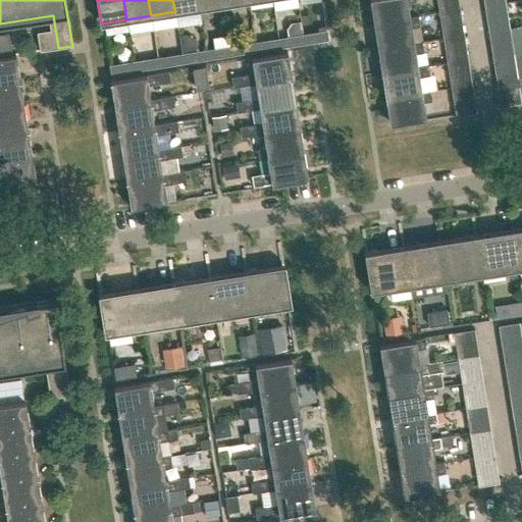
[(172,0),(175,11),(199,7),(198,0),(172,0)]
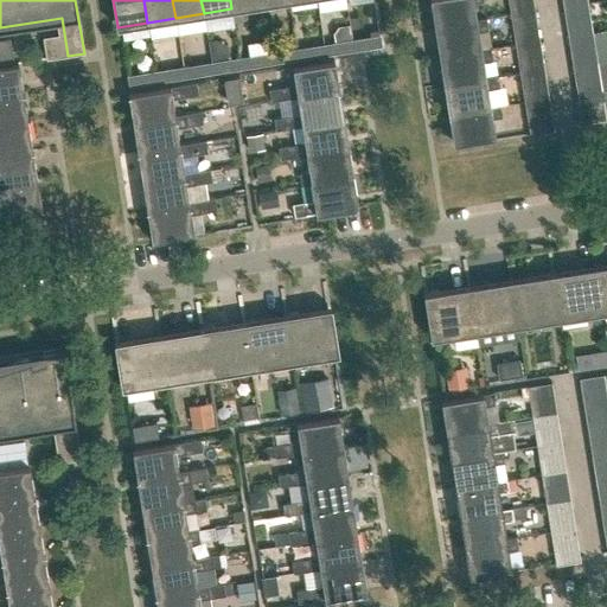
[(477,20),(477,19),(473,1),(481,0),(430,0),(435,26),(477,20)]
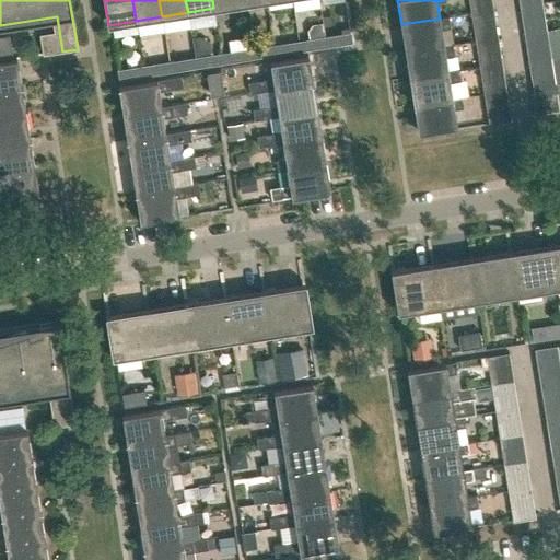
[(522,16),(544,13),(541,2),(520,6),(522,16)]
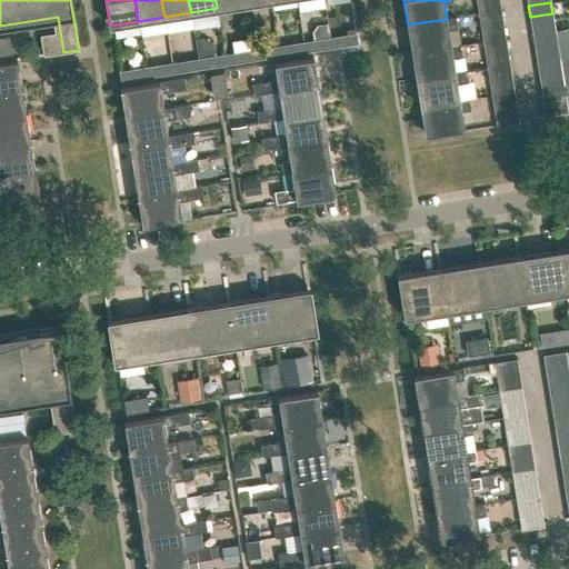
[(480,25),(502,21),(501,10),(479,13),(480,25)]
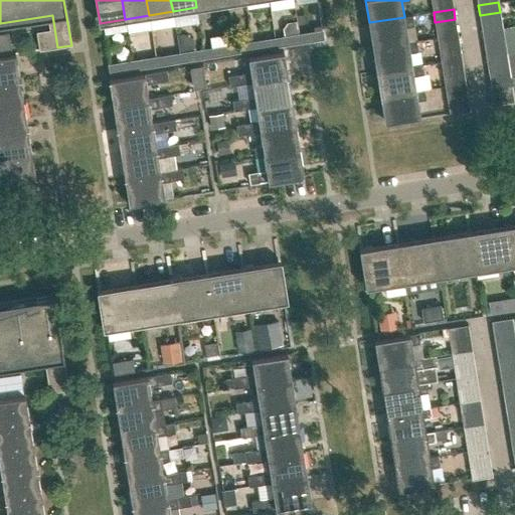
[(373,47),(408,41),(405,27),(414,26),(412,15),(404,16),(404,17),(369,22),(373,47)]
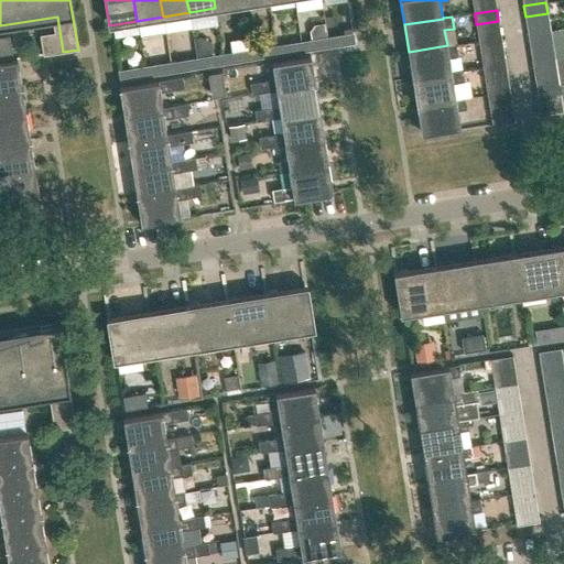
[(530,44),(551,41),(550,30),(528,33),(530,44)]
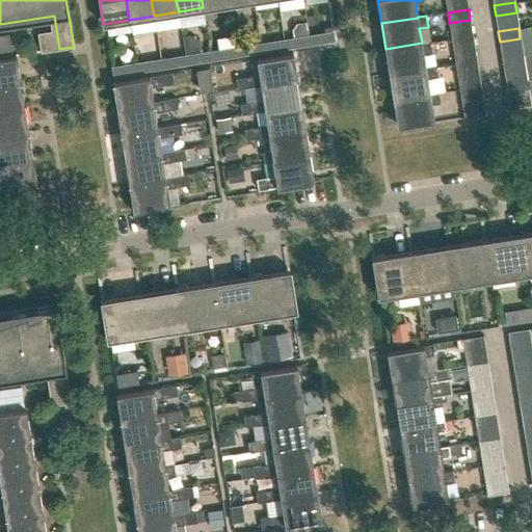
[(38,32),(37,33),(41,52),(55,50),(53,36),(40,38),(38,32)]
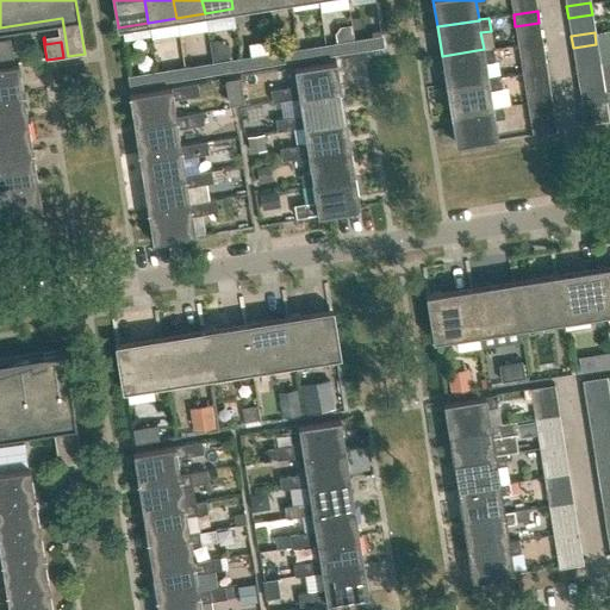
[(354,39),(355,50),(374,48),(372,37),(354,39)]
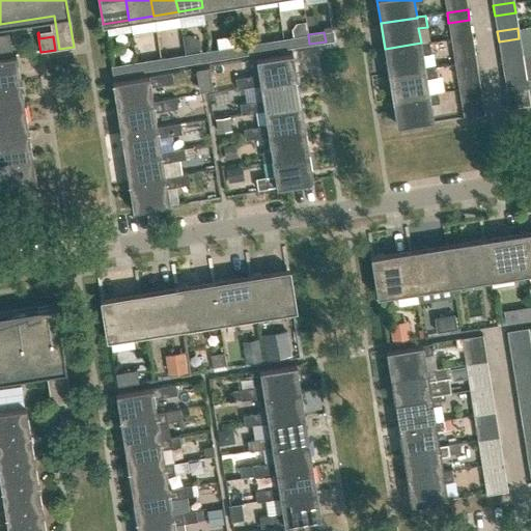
[(0,34),(0,56),(11,55),(7,33),(0,34)]
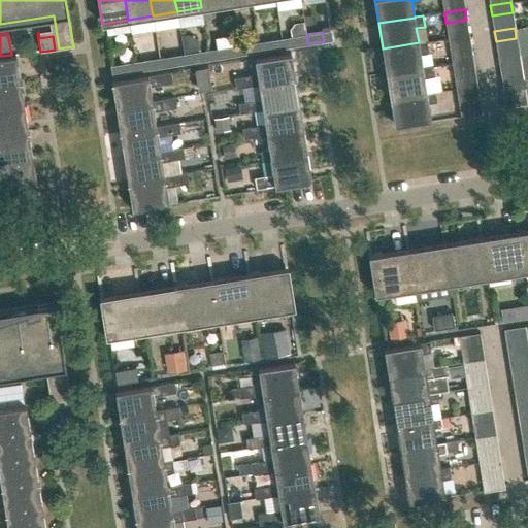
[(291,46),(307,43),(306,34),(290,37),(291,46)]
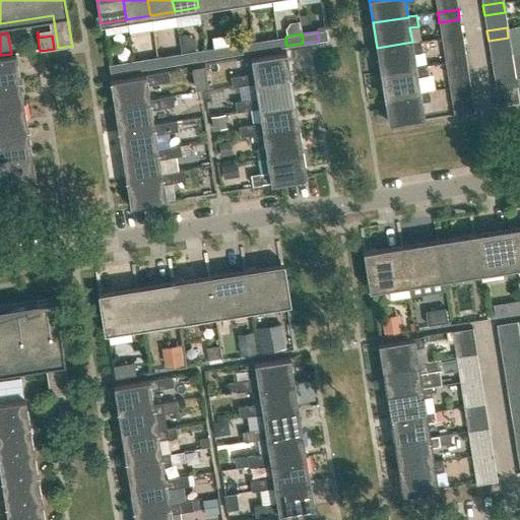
[(443,48),(463,44),(461,35),(441,38),(443,48)]
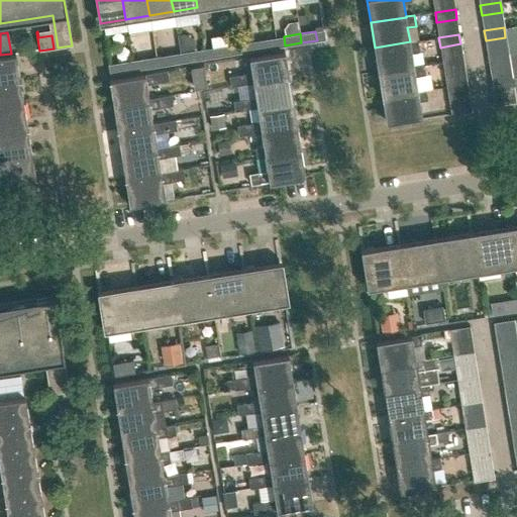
[(262,48),(277,46),(276,37),(260,39),(262,48)]
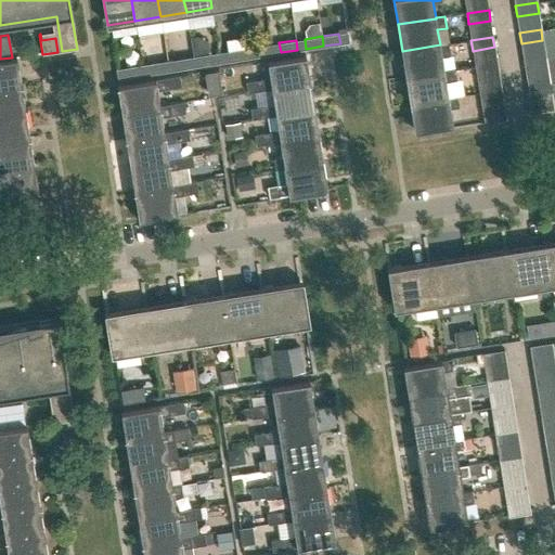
[(405,77),(444,71),(441,56),(451,54),(449,43),(440,44),(402,51),(405,77)]
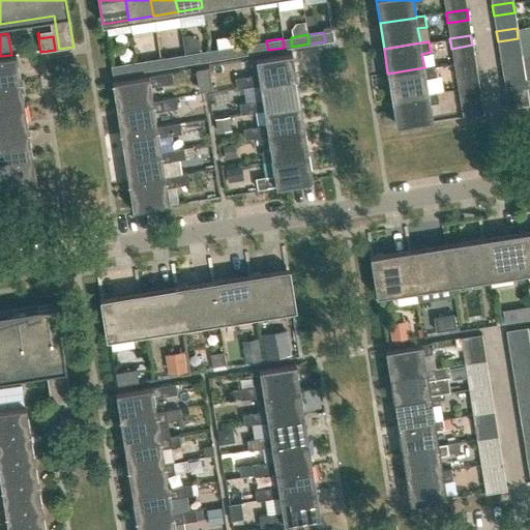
[(234,46),(235,55),(252,53),(249,43),(234,46)]
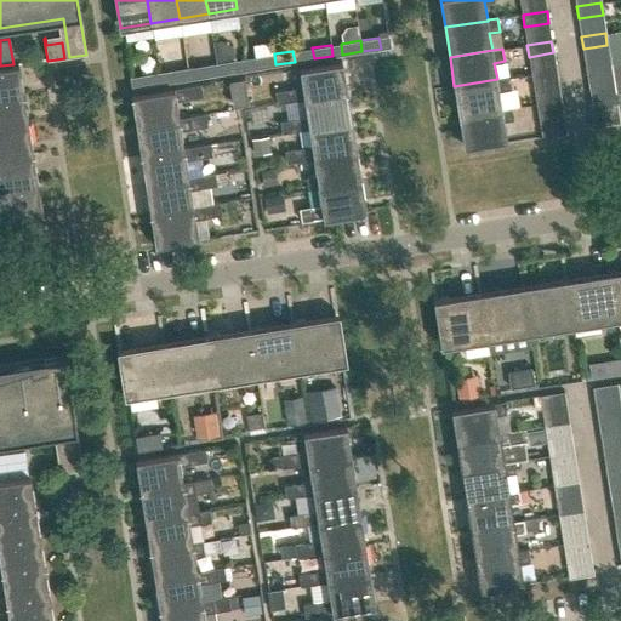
[(256,68),(275,64),(274,53),(255,57),(256,68)]
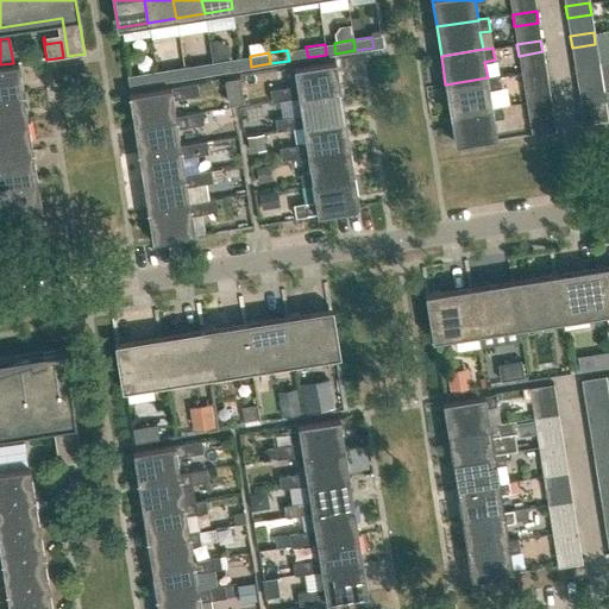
[(212,62),(214,73),(232,70),(231,58),(212,62)]
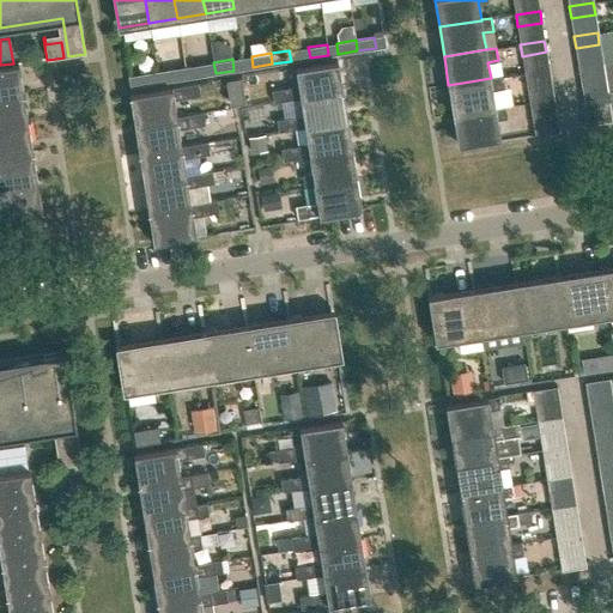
[(287,86),(271,90),(273,102),(290,99),(299,97),(341,90),(337,60),(295,67),(298,85),(287,86)]
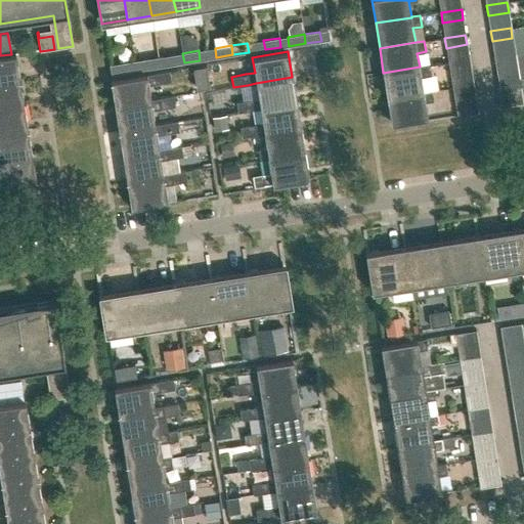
[(495,66),(516,62),(515,52),(494,55),(495,66)]
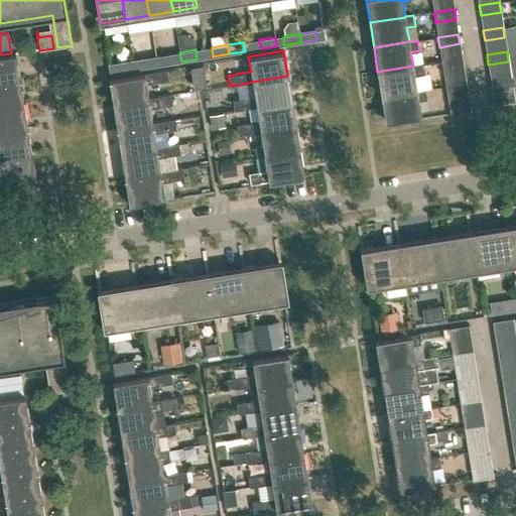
[(0,81),(19,79),(15,52),(11,53),(0,54),(0,81)]
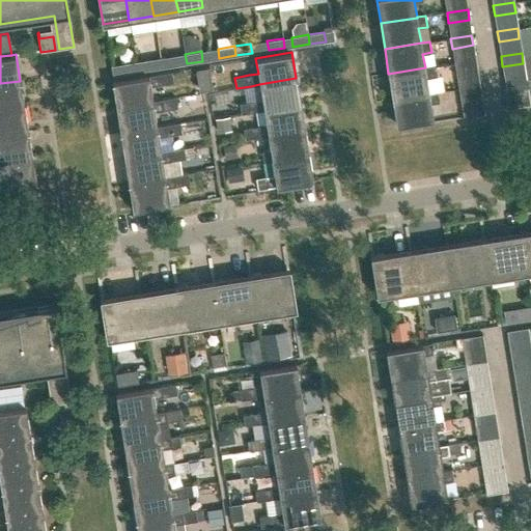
[(170,65),(187,63),(185,54),(168,56),(170,65)]
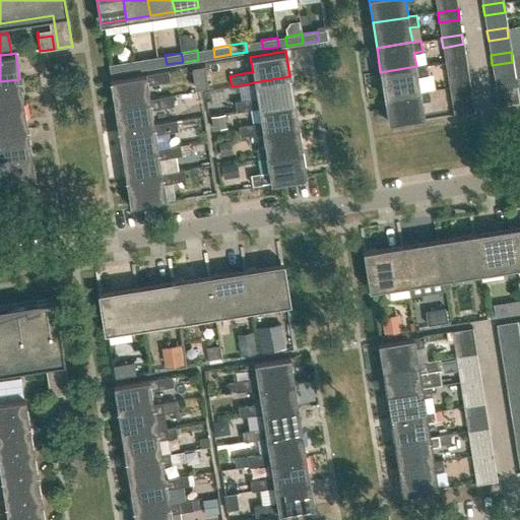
[(133,61),(134,70),(150,67),(149,58),(133,61)]
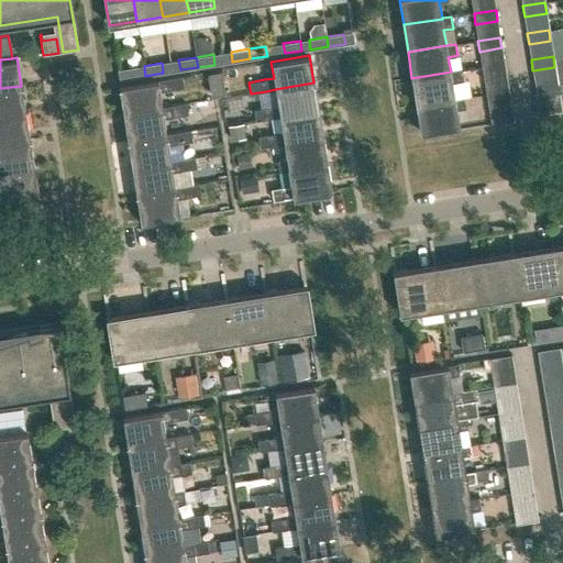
[(484,78),(506,75),(504,64),(482,67),(484,78)]
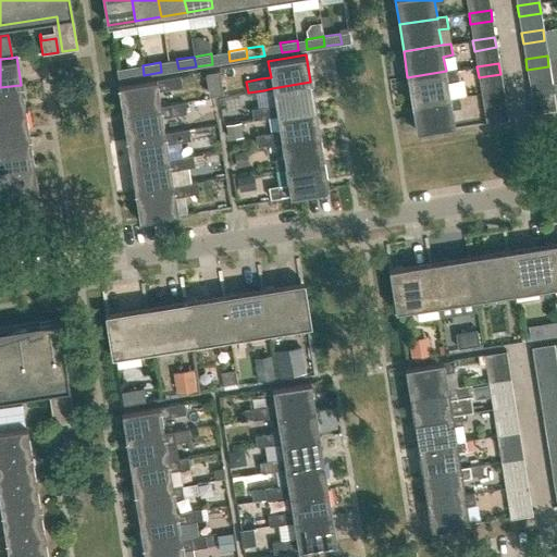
[(127,77),(144,75),(143,65),(125,67),(127,77)]
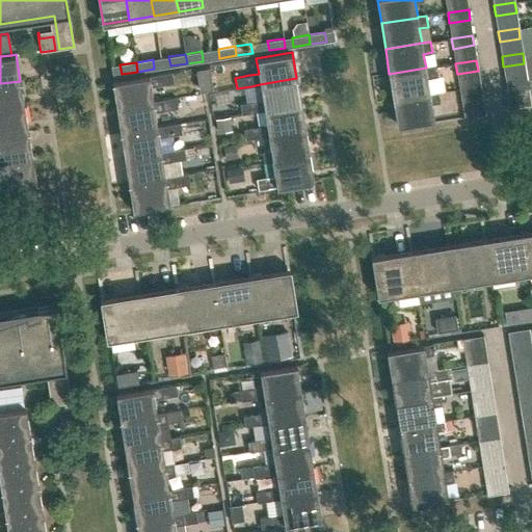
[(200,88),(203,88),(212,87),(209,65),(196,68),(200,88)]
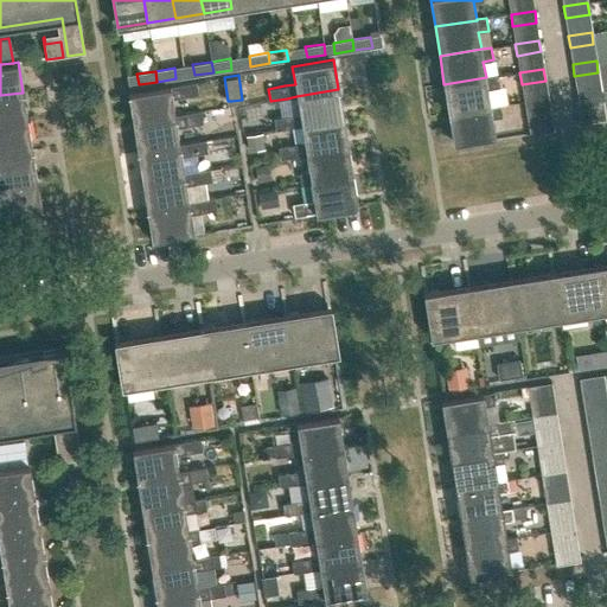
[(448,113),(490,106),(487,90),(498,88),(496,76),(486,77),(443,84),(448,113)]
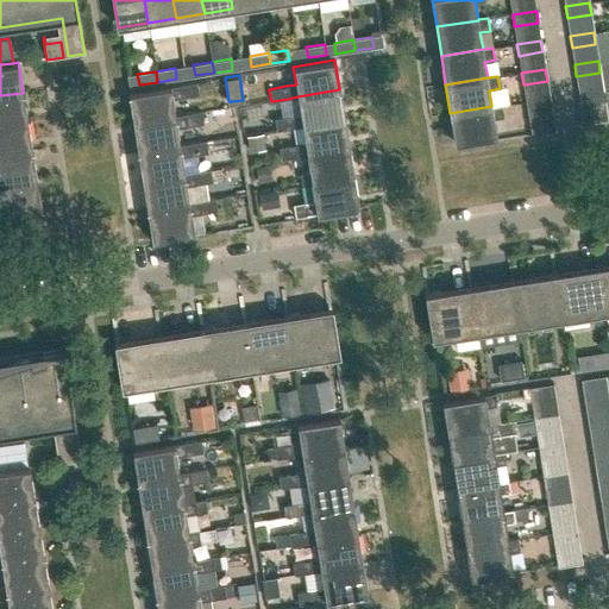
[(170,86),(129,93),(133,123),(175,115),(173,98),(182,95),(182,96),(199,94),(196,82),(170,87),(170,86)]
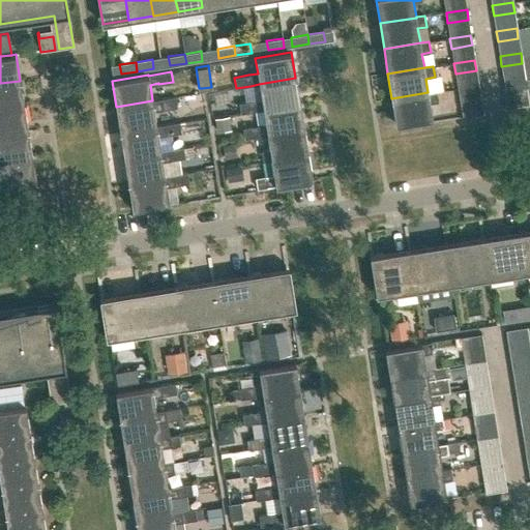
[(263,109),(299,104),(295,78),(259,84),(262,98),(253,99),(253,100),(238,102),(240,113),(263,110),(263,109)]
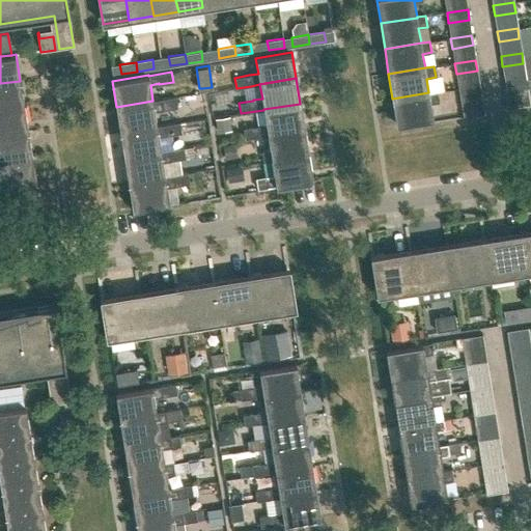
[(506,92),(527,89),(526,79),(505,82),(506,92)]
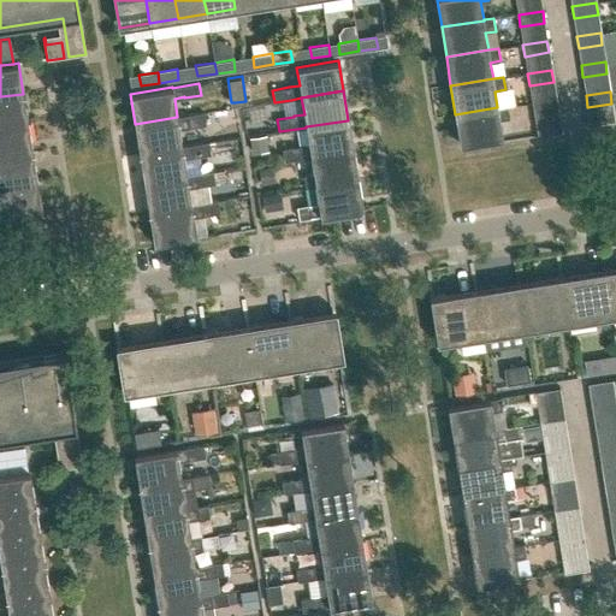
[(23,94),(0,96),(0,126),(28,123),(23,94)]
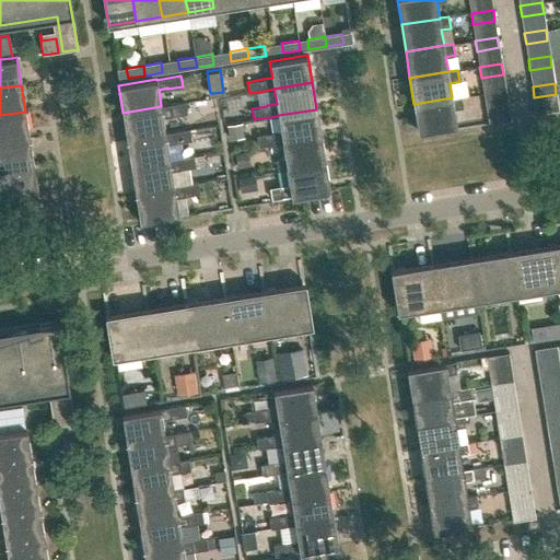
[(486,104),(508,101),(505,90),(483,93),(486,104)]
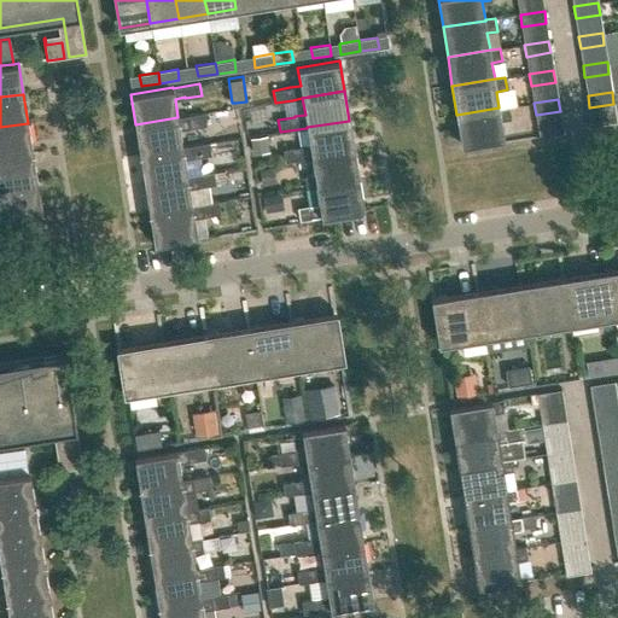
[(499,108),(456,115),(461,145),(499,139),(505,138),(501,121),(512,120),(509,106),(499,109),(499,108)]
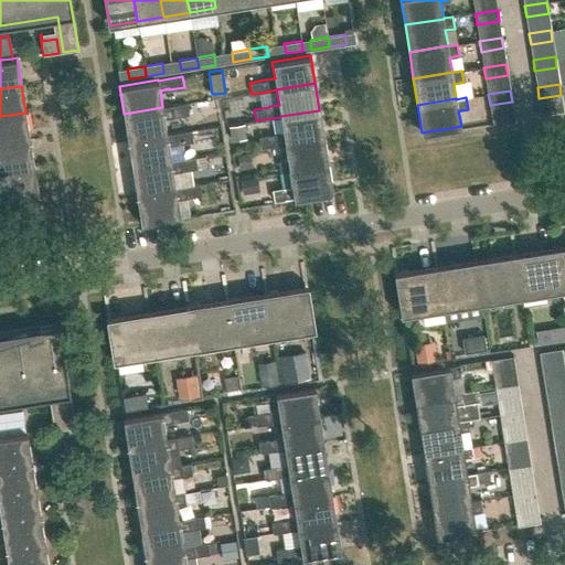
[(162,107),(124,114),(128,140),(167,135),(167,134),(164,119),(173,117),(173,116),(189,114),(187,103),(162,107)]
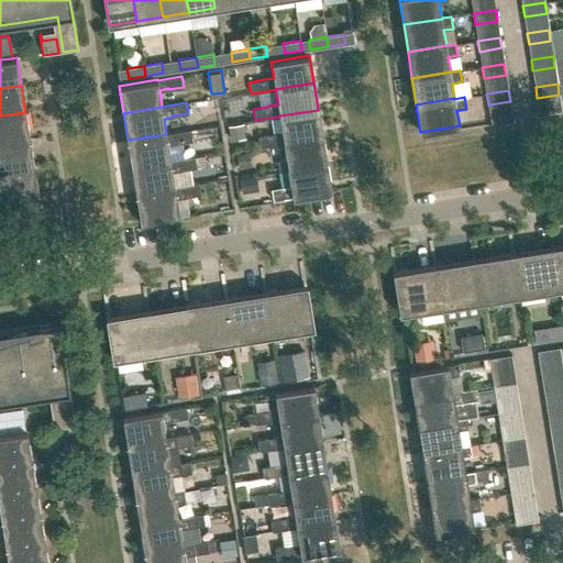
[(284,143),(322,136),(318,110),(279,116),(279,117),(283,131),(273,133),(257,136),(260,147),(284,143)]
